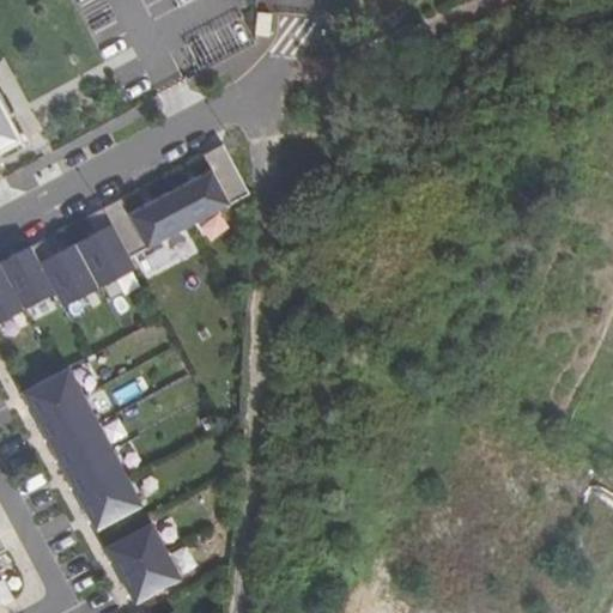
[(0,159),(34,141),(0,78),(0,159)]
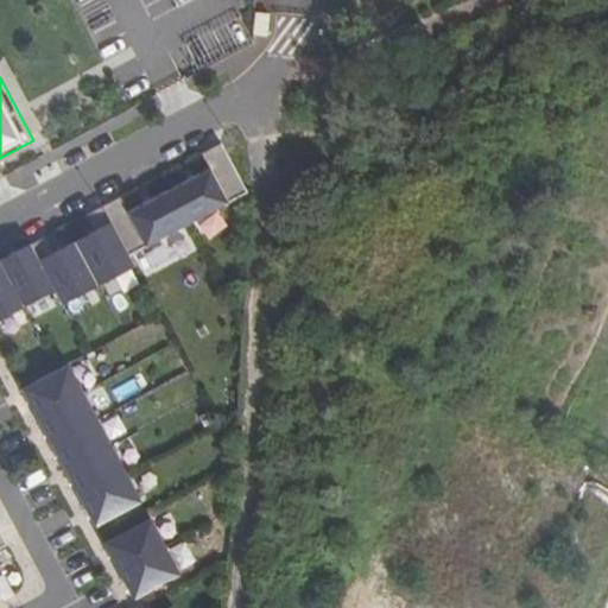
[(247,194),(221,147),(202,157),(203,160),(122,203),(121,201),(86,219),(87,221),(49,241),(48,239),(0,264),(0,320),(111,264),(116,274),(132,266),(127,255),(247,194)]
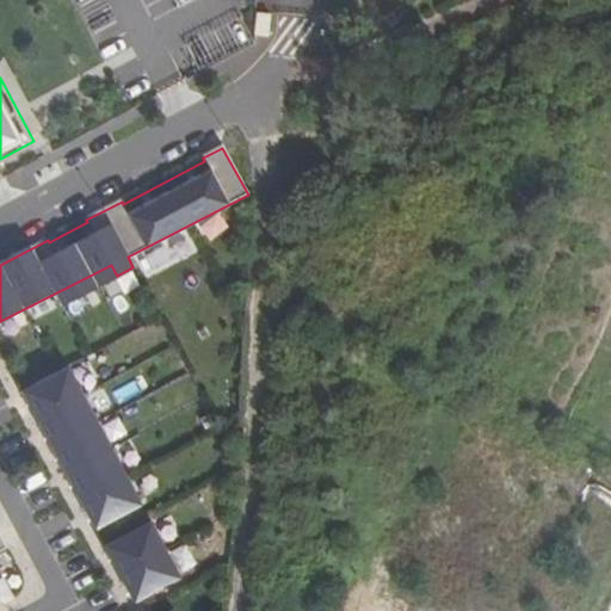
[(68,366),(22,392),(94,530),(142,505),(68,366)]
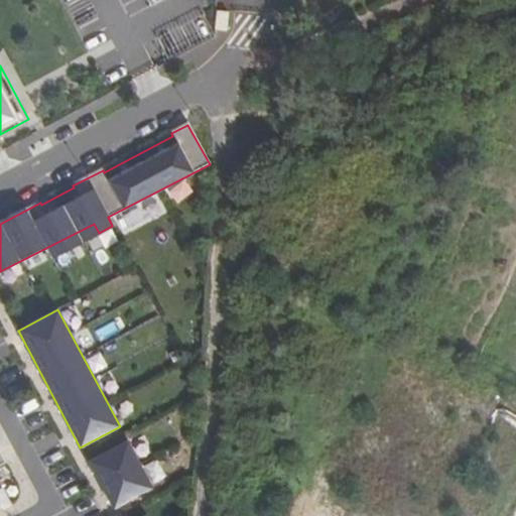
[(127,440),(88,462),(113,509),(153,490),(127,440)]
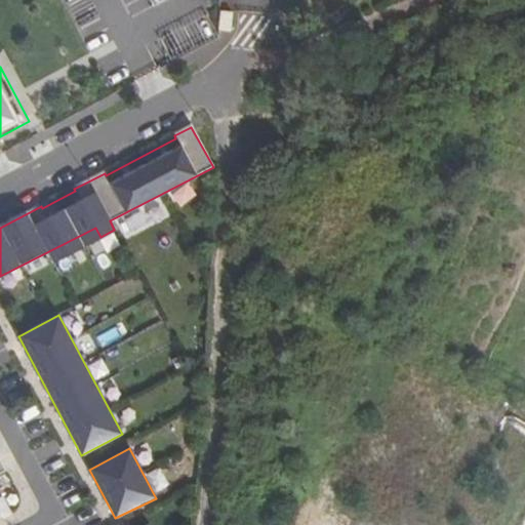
[(0,519),(11,514),(0,491),(0,473),(6,471),(0,459),(0,519)]
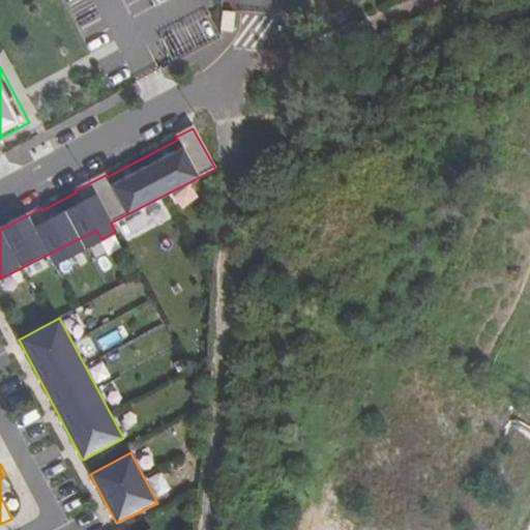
All buildings are outlined.
